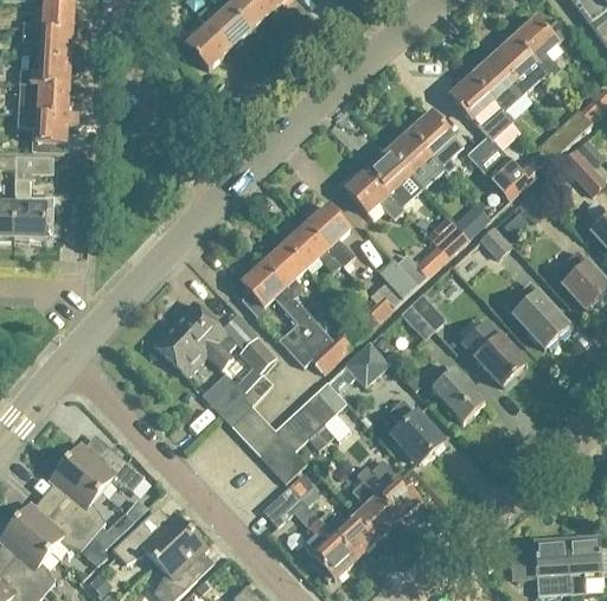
[(164,20),(174,11),(165,0),(154,8),(164,20)]
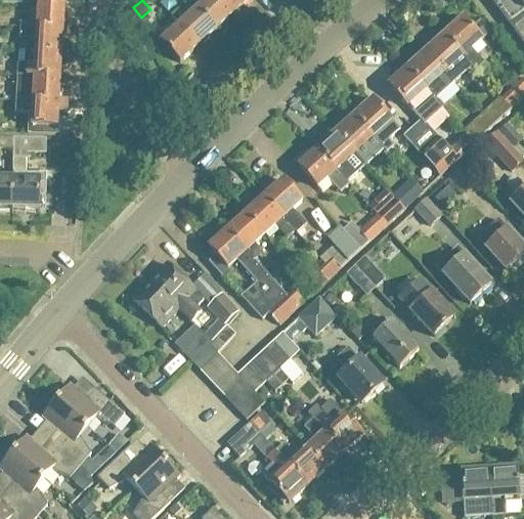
[(234,9),(226,0),(201,0),(197,4),(216,26),(234,9)]
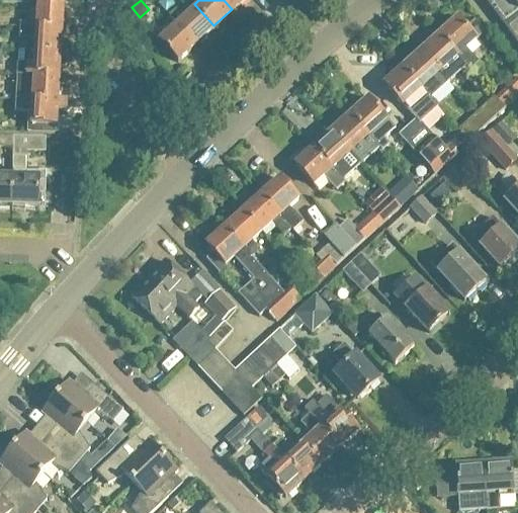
[(224,0),(232,9),(241,0),(224,0)]
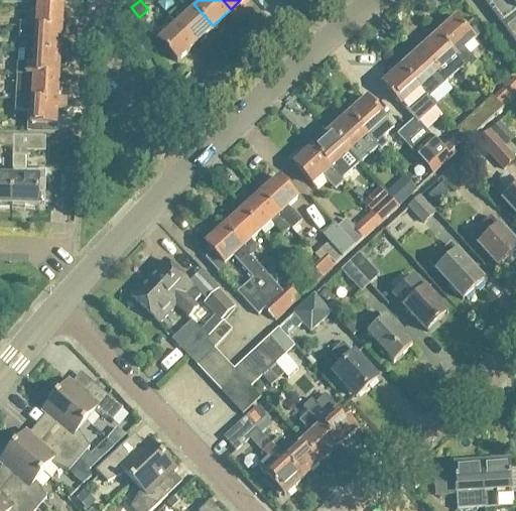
[(486,0),(502,21),(515,9),(515,0),(486,0)]
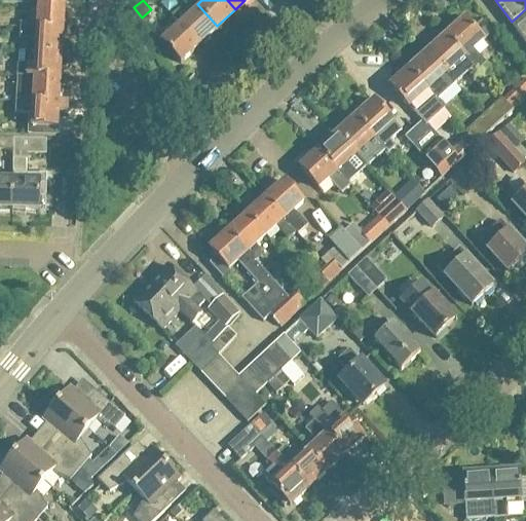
[(36,27),(64,29),(64,26),(65,3),(38,1),(36,27)]
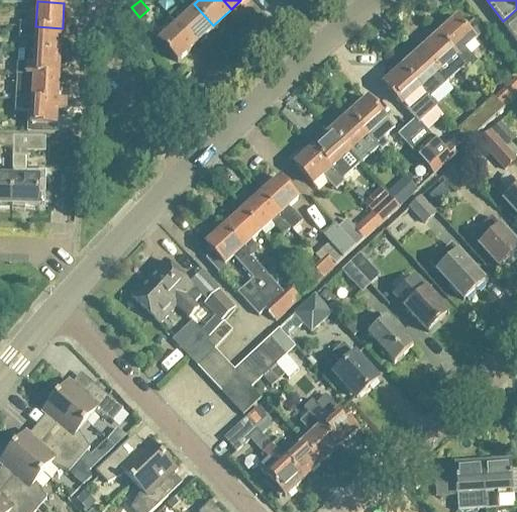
[(196,41),(213,25),(194,4),(185,13),(176,4),(168,11),(177,21),(196,41)]
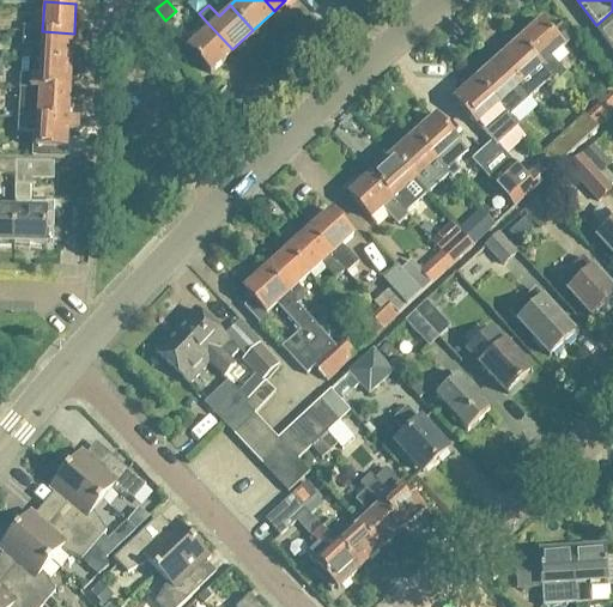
[(612,11),(596,25),(612,46),(612,11)]
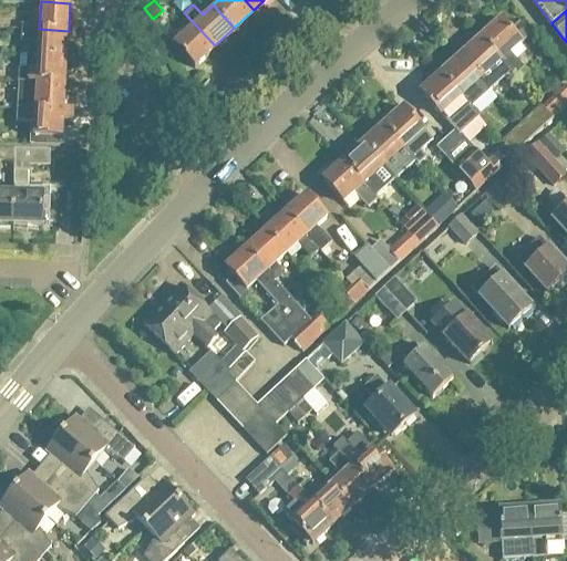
[(509,48),(521,39),(521,40),(532,30),(521,18),(511,27),(502,17),(481,34),(501,56),(511,68),(514,72),(524,64),(509,48)]
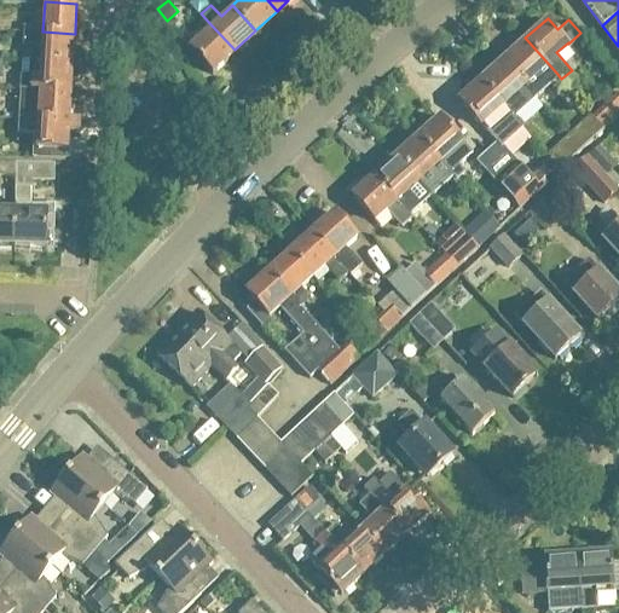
[(235,50),(212,25),(190,45),(212,70),(235,50)]
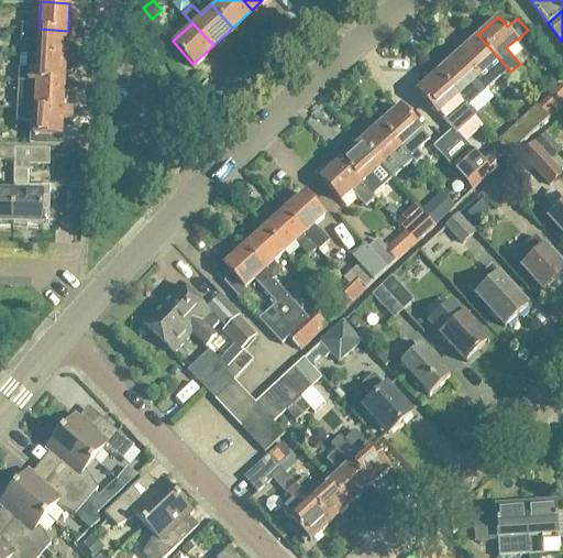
[(73,58),(74,42),(72,40),(67,39),(68,31),(39,29),(22,28),(21,37),(39,39),(37,52),(26,52),(26,53),(19,53),(19,55),(73,58)]
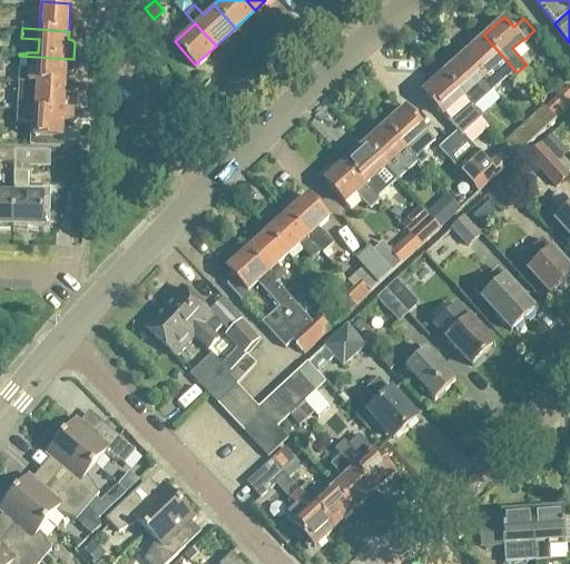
[(483,35),(463,52),(483,75),(493,87),(513,68),(503,57),(483,35)]
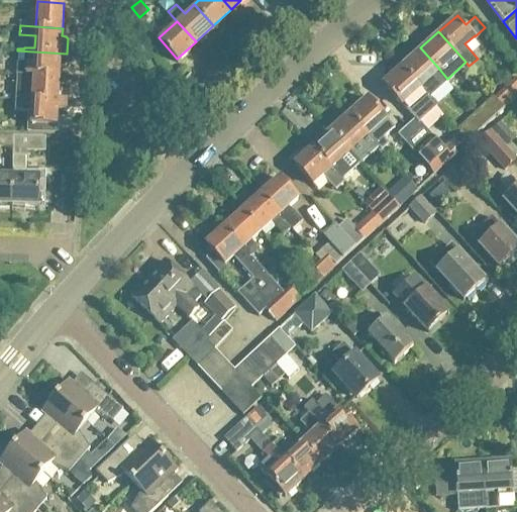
[(429,94),(447,79),(438,68),(420,47),(402,64),(429,94)]
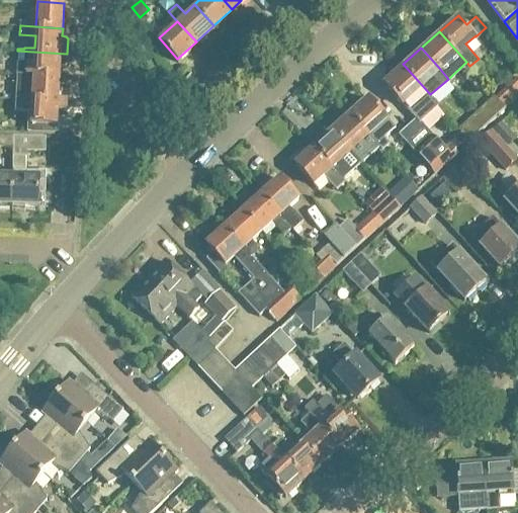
[(67,60),(67,54),(17,51),(16,60),(17,60),(16,76),(59,78),(60,63),(64,63),(67,60)]
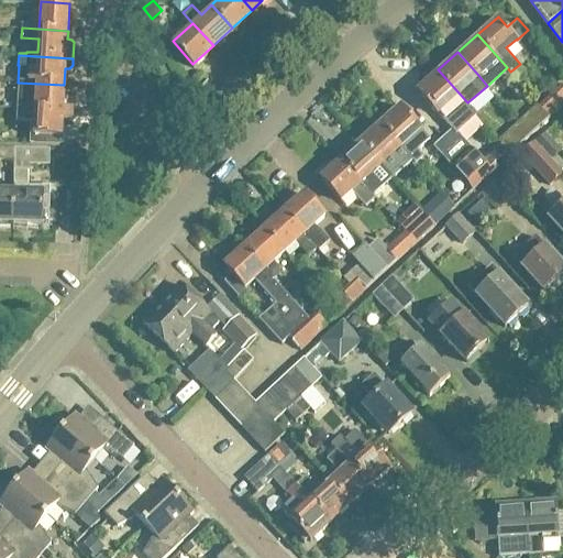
[(475,111),(467,102),(438,69),(418,88),(451,126),(459,126),(475,111)]
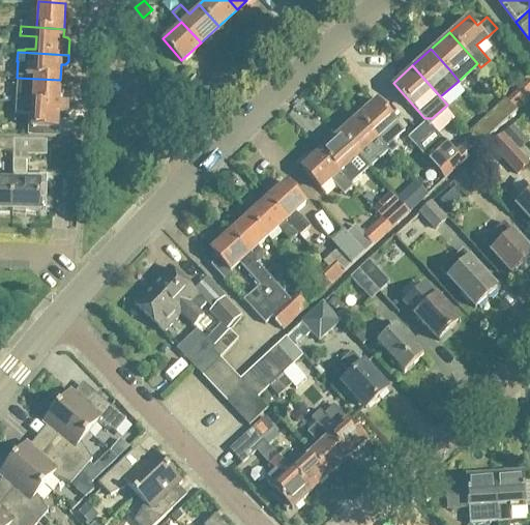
[(517,107),(529,93),(529,77),(529,76),(507,96),(517,107)]
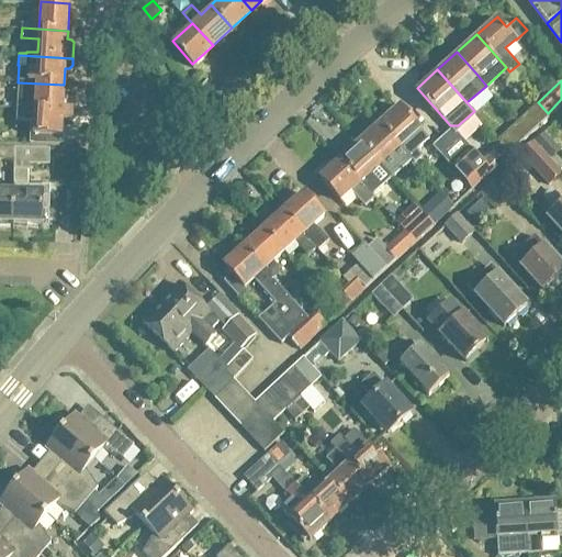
[(63,106),(64,85),(18,82),(17,110),(72,113),(72,106),(63,106)]
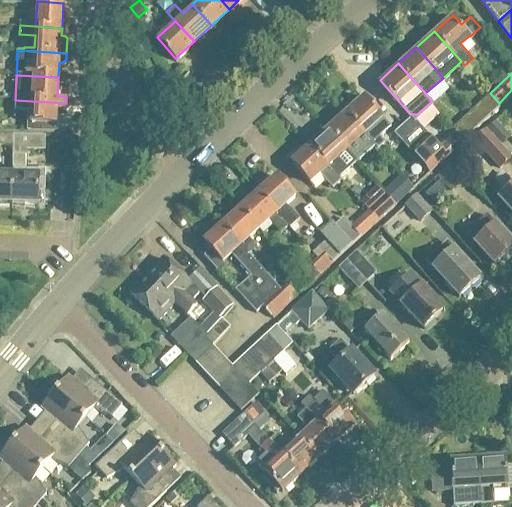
[(391,123),(365,94),(346,110),(370,137),(374,142),(378,146),(385,139),(380,133),(391,123)]
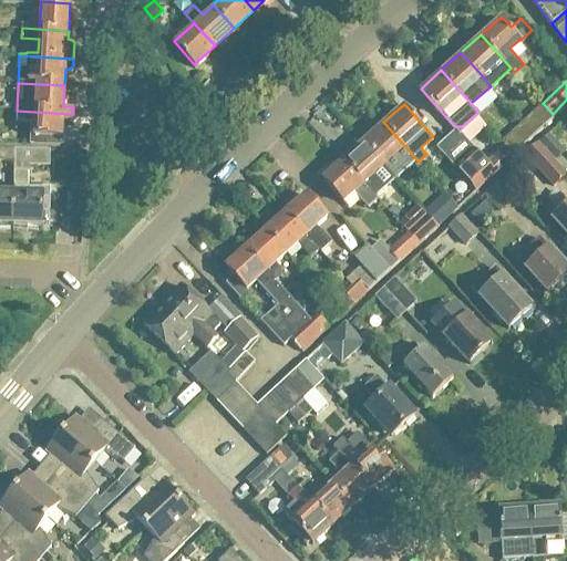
[(62,134),(63,117),(72,118),(73,114),(17,111),(16,117),(33,118),(33,131),(31,131),(30,141),(60,142),(60,134),(62,134)]
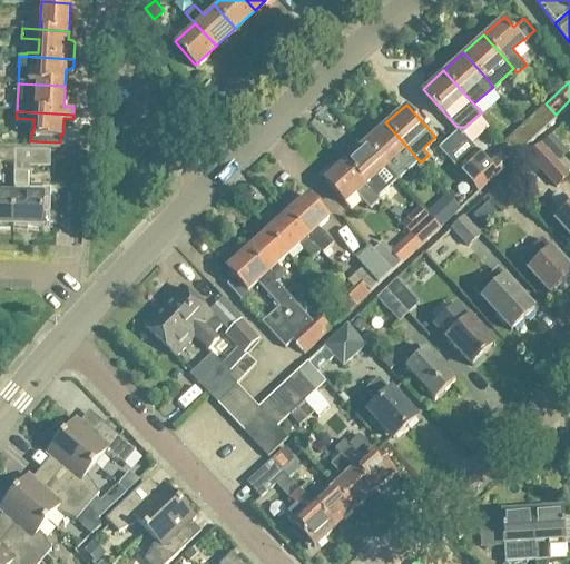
[(533,111),(523,120),(536,134),(546,125),(533,111)]
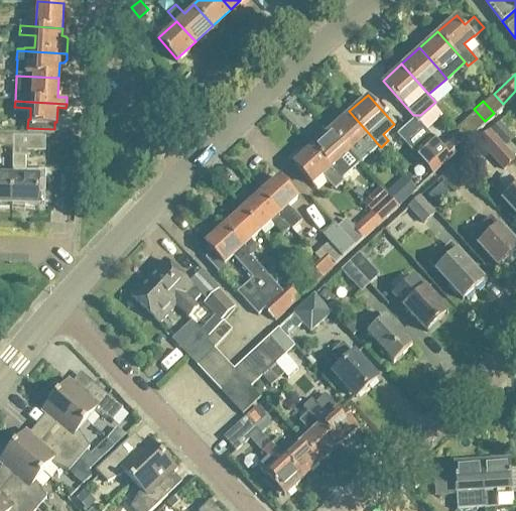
[(373,138),(349,111),(331,127),(360,158),(377,143),(373,138)]
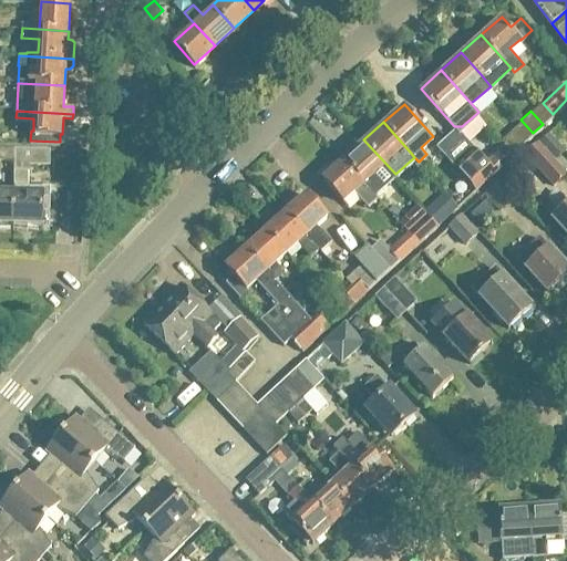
[(521,144),(511,133),(503,139),(513,151),(521,144)]
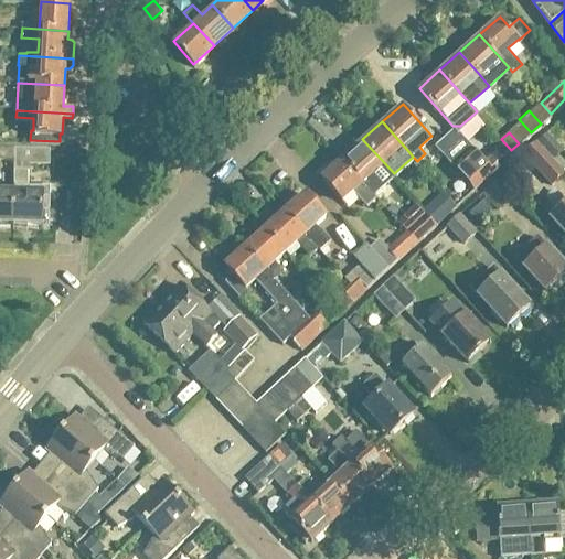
[(394,173),(362,139),(342,158),(374,192),(394,173)]
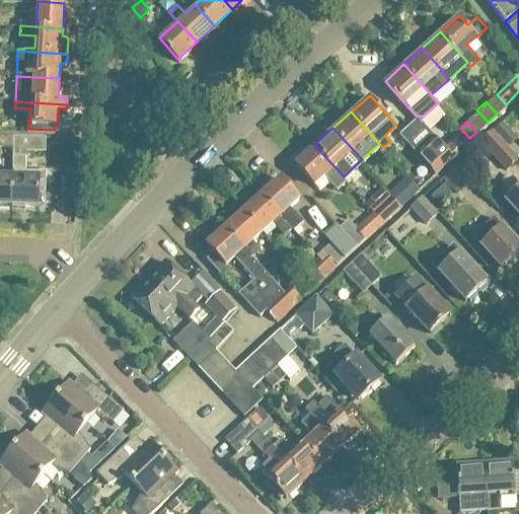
[(444,162),(469,138),(460,128),(443,144),(434,133),(425,141),(444,162)]
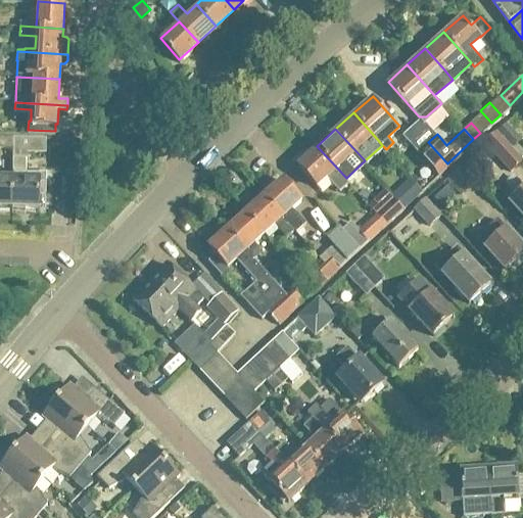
[(522,158),(511,144),(496,129),(487,137),(514,167),(522,158)]
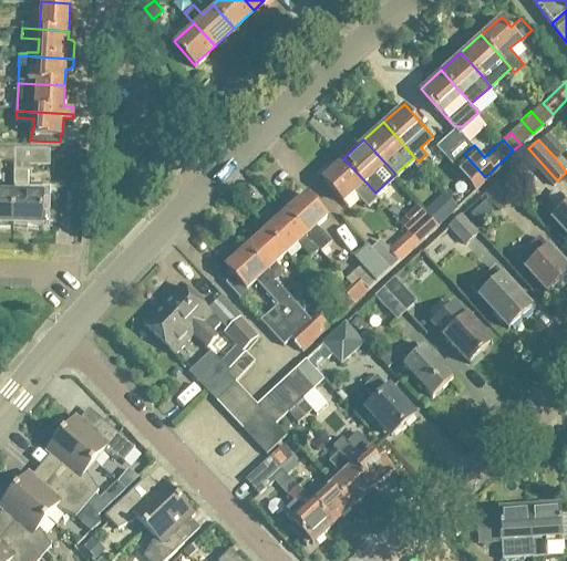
[(0,157),(13,158),(14,145),(0,145),(0,157)]
